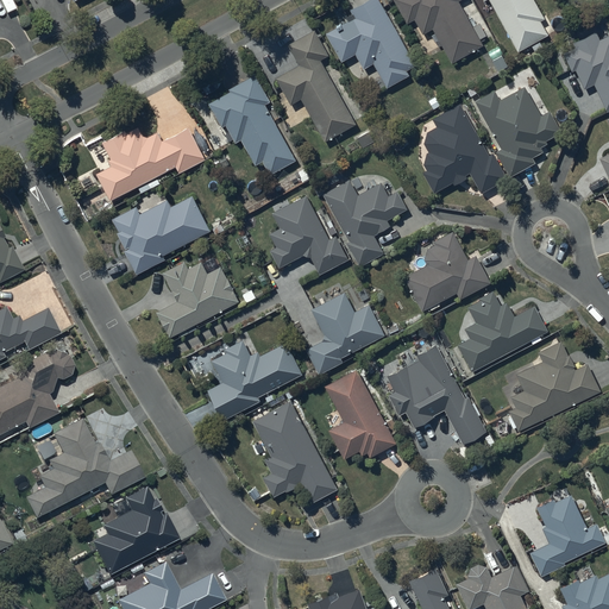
[(415,67),(380,0),(368,0),(350,10),(352,14),(345,18),(347,22),(341,25),(341,23),(336,26),(337,29),(326,33),(341,62),(356,55),(363,69),(374,63),(387,87),(408,76),(406,71),(415,67)]
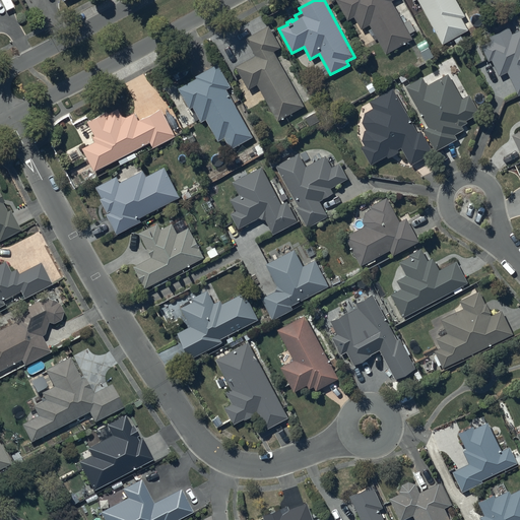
[(392,0),(335,0),(347,20),(353,16),(362,30),(370,25),(386,54),(411,39),(391,1),(392,0)]
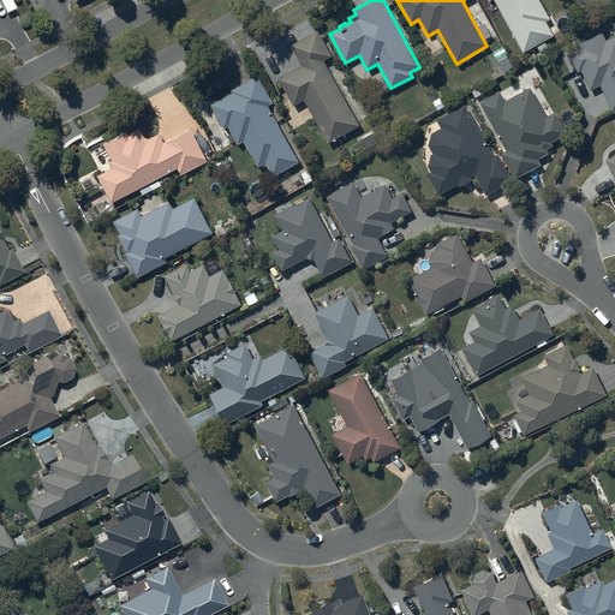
[(490,0),(495,0),(523,52),(560,33),(551,16),(549,17),(541,0),(489,0),(489,1),(490,0)]
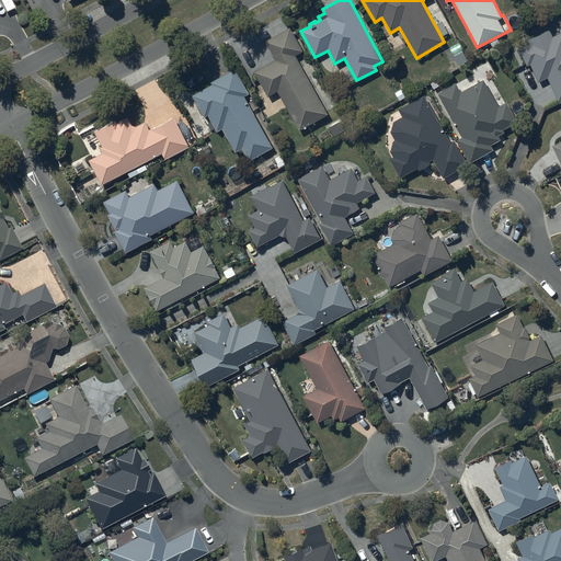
[(290,27),(265,41),(276,60),(254,71),(267,98),(278,92),(299,130),(329,115),(296,55),(302,52),(290,27)]
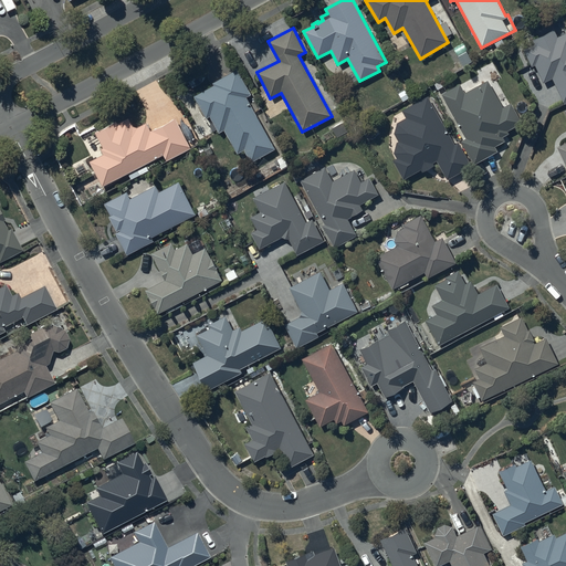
[(534,43),(523,49),(532,67),(535,65),(543,83),(553,79),(564,104),(565,103),(565,33),(558,38),(554,30),(533,40),(534,43)]
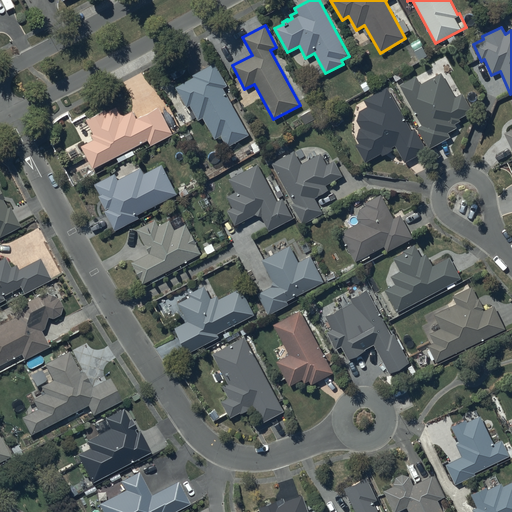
[(227,86),(214,63),(192,74),(194,77),(175,87),(186,107),(189,105),(198,121),(203,118),(214,139),(221,135),(227,147),(249,135),(223,88),(227,86)]
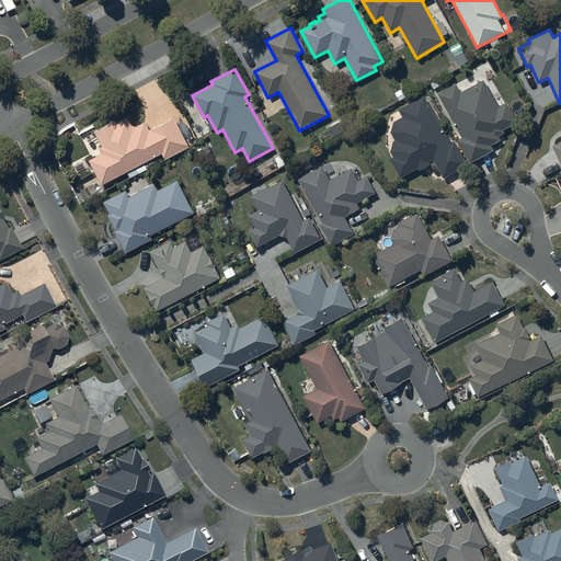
[(457,83),(438,93),(462,137),(457,140),(470,163),(493,150),(491,146),(501,139),(499,135),(505,133),(503,129),(518,122),(507,102),(499,106),(484,79),(461,92),(457,83)]
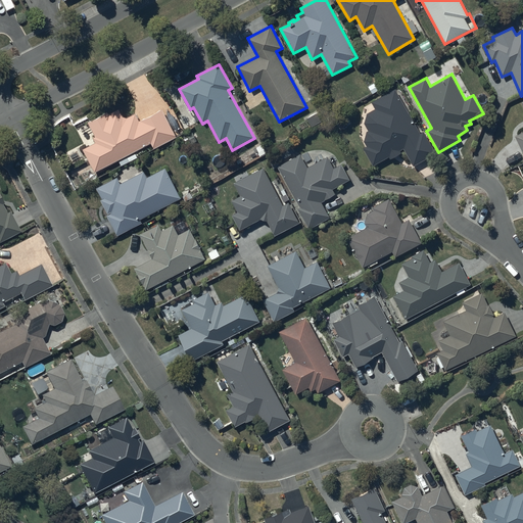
[(421,134),(395,88),(372,101),(376,108),(368,113),(365,124),(369,131),(367,132),(365,142),(368,146),(364,148),(373,165),(389,157),(390,158),(401,152),(400,150),(403,148),(414,167),(437,153),(424,132),(421,134)]
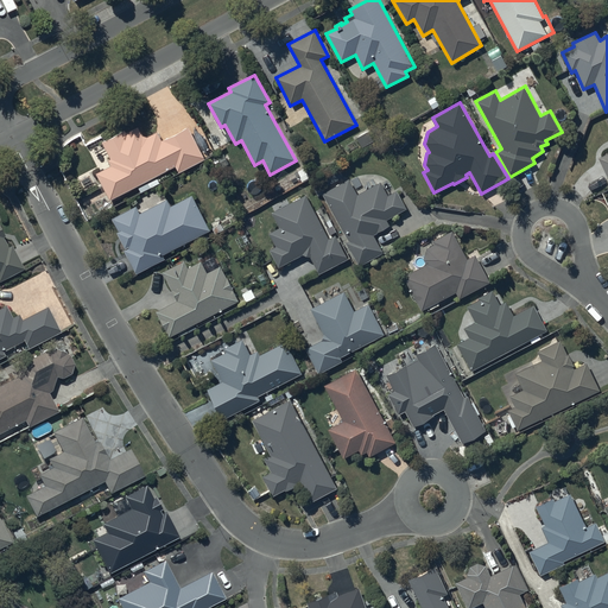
[(109,165),(95,172),(109,201),(176,169),(178,173),(206,160),(189,127),(162,140),(158,132),(149,137),(143,135),(138,127),(126,133),(120,133),(101,143),(109,159),(107,160),(109,165)]
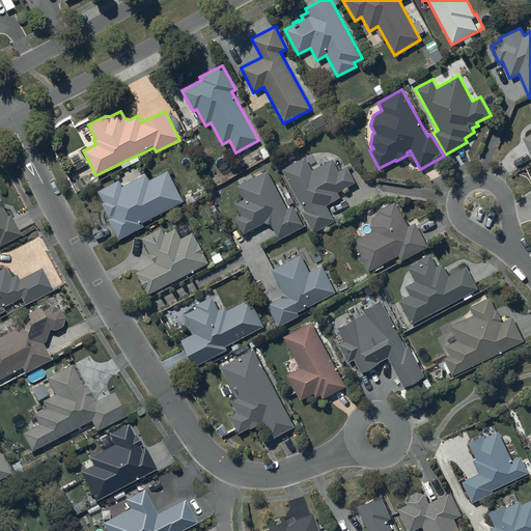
[(305,156),(281,169),(304,211),(302,212),(312,232),(334,220),(326,204),(340,197),(337,192),(355,183),(346,167),(339,171),(333,159),(312,170),(305,156)]
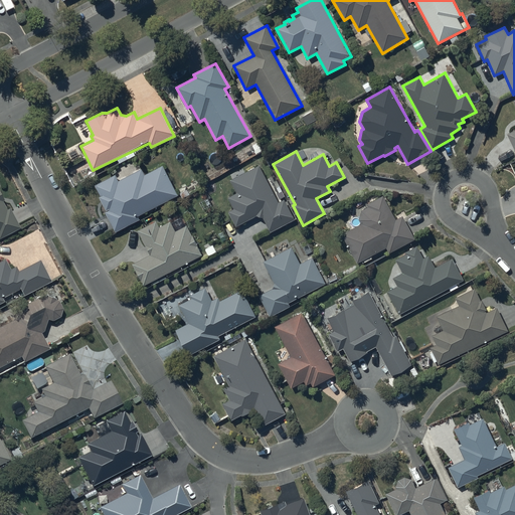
[(279,201),(259,164),(245,171),(243,168),(230,175),(232,179),(229,180),(236,193),(227,197),(233,209),(228,212),(236,226),(256,216),(264,217),(271,232),(295,219),(284,198),(279,201)]
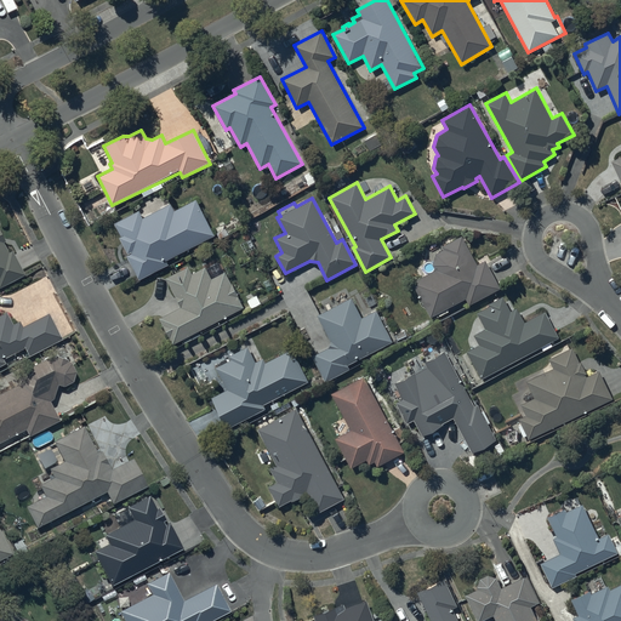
[(126,255),(140,279),(169,265),(166,261),(215,234),(195,200),(175,211),(171,203),(142,218),(138,210),(114,223),(121,237),(119,238),(129,255),(126,255)]
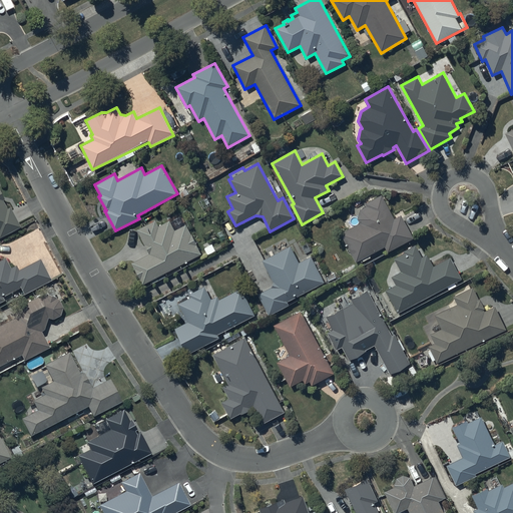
[(0,238),(21,228),(10,205),(5,207),(2,200),(3,199),(0,193),(0,238)]
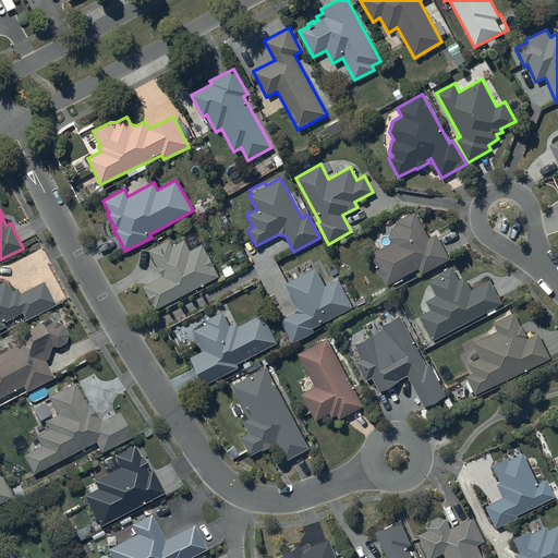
[(391,243),(372,253),(388,284),(420,268),(422,274),(449,259),(436,234),(428,238),(415,213),(398,221),(399,225),(392,228),(389,239),(391,243)]
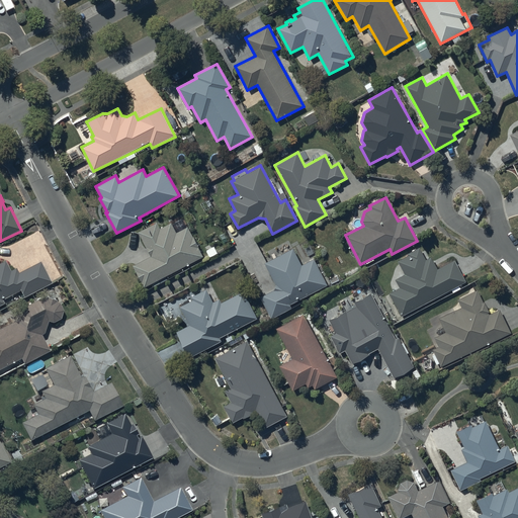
[(157,225),(141,233),(153,257),(135,266),(145,286),(204,257),(198,246),(199,246),(195,237),(193,238),(188,227),(186,228),(182,219),(160,230),(157,225)]
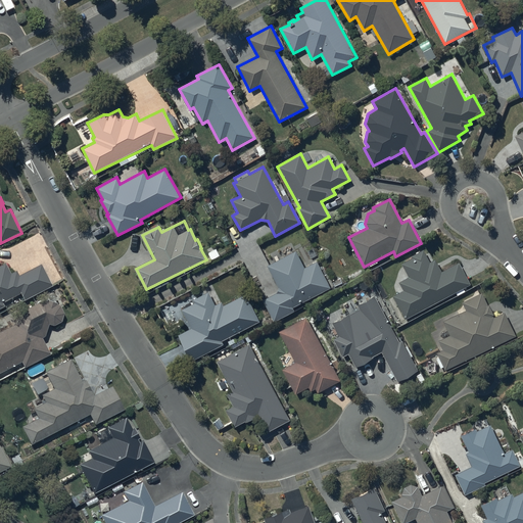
[(296,250),(268,266),(279,287),(277,293),(264,299),(274,321),(293,312),(291,307),(331,288),(317,262),(316,263),(314,257),(302,263),(296,250)]
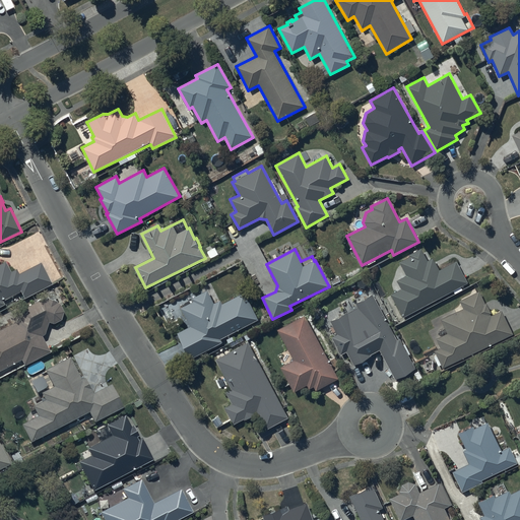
[(391,295),(403,317),(467,281),(456,261),(440,270),(434,259),(429,261),(421,249),(410,255),(411,256),(399,262),(406,275),(396,281),(401,289),(391,295)]
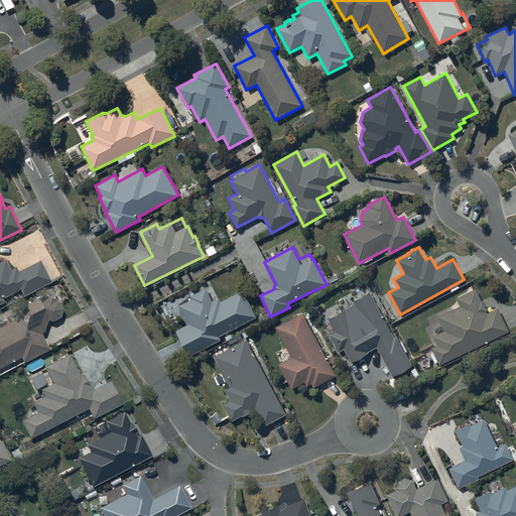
[(0,304),(3,303),(1,299),(19,290),(22,296),(50,283),(39,260),(17,271),(15,267),(9,270),(4,260),(0,262),(0,304)]
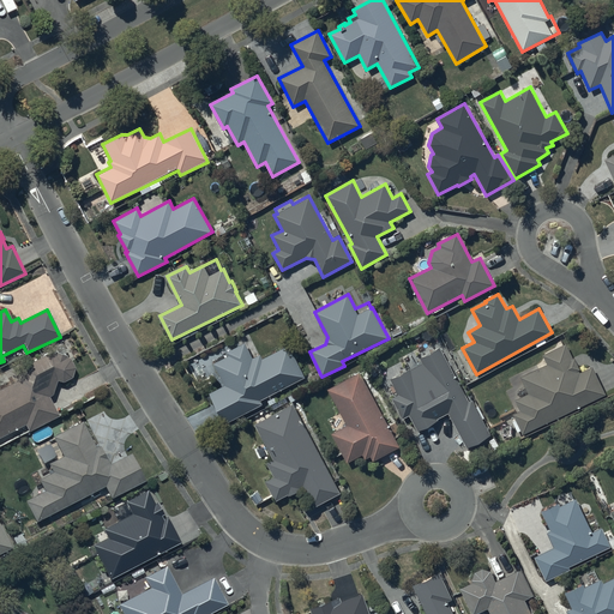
[(229,355),(215,363),(226,386),(211,393),(226,422),(262,404),(260,401),(305,378),(289,345),(263,359),(260,354),(253,359),(245,343),(228,351),(229,355)]
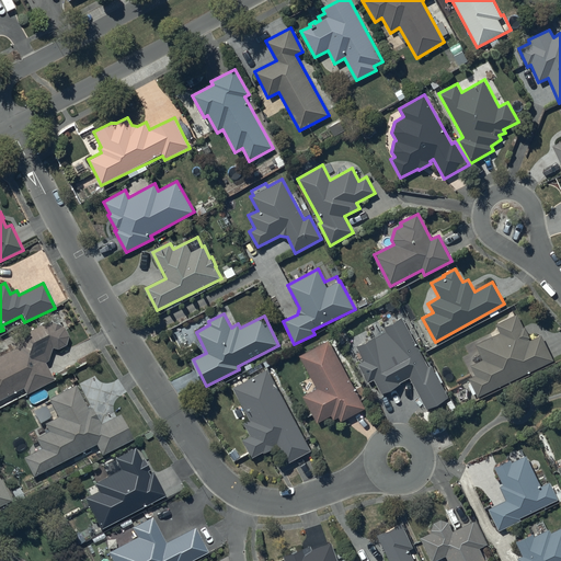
[(374,382),(380,396),(402,385),(401,384),(409,380),(425,412),(437,405),(450,399),(432,362),(428,363),(403,313),(380,325),(384,331),(353,346),(361,361),(355,364),(367,386),(374,382)]
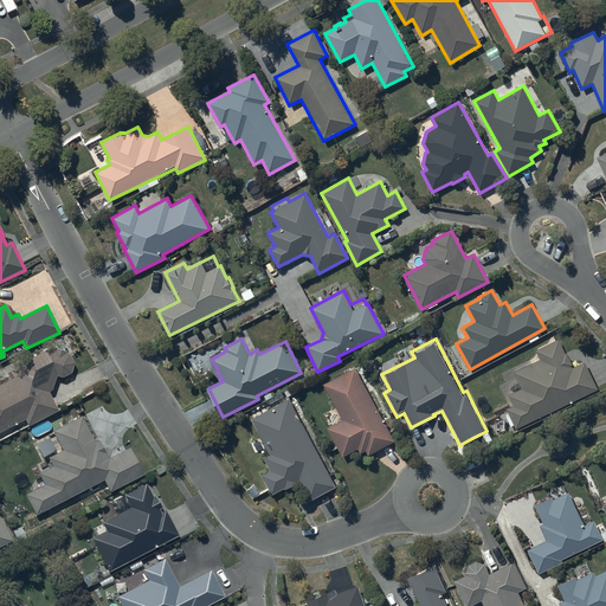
[(516,429),(598,389),(585,360),(573,366),(567,353),(566,354),(559,339),(535,350),(540,360),(514,372),(522,389),(509,395),(514,405),(507,408),(509,414),(505,416),(511,426),(514,425),(516,429)]
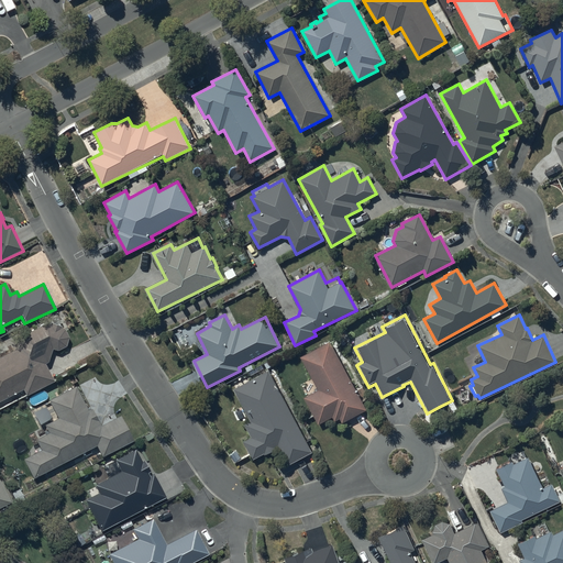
[(18,348),(0,356),(0,400),(22,390),(24,396),(53,382),(44,365),(52,350),(53,350),(54,350),(55,350),(56,350),(57,350),(58,350),(59,350),(61,349),(62,349),(63,348),(64,346),(65,345),(65,344),(66,343),(66,342),(67,341),(67,340),(67,339),(67,338),(67,337),(67,335),(67,334),(66,333),(66,332),(65,331),(65,330),(64,329),(63,329),(63,328),(62,328),(61,327),(59,327),(50,322),(22,335),(18,348)]
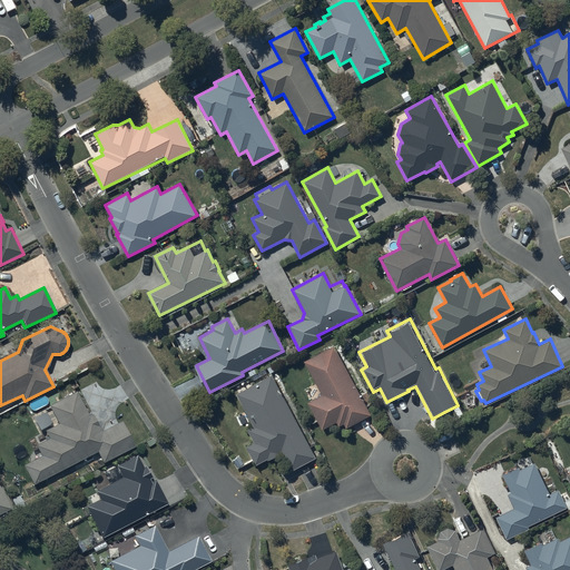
[(333,346),(304,362),(323,394),(308,402),(323,430),(336,422),(340,426),(344,424),(346,429),(372,414),(333,346)]
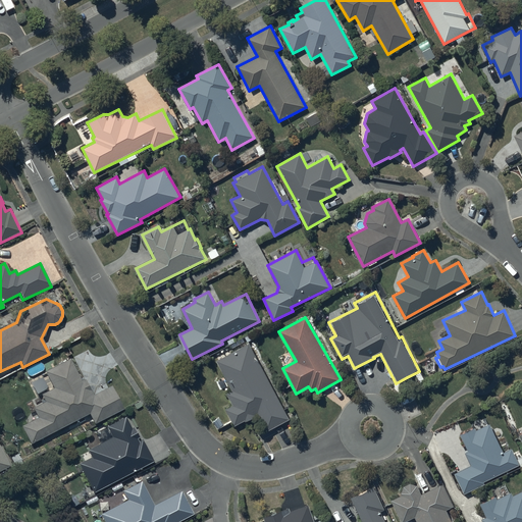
[(290,419),(249,344),(217,361),(232,390),(227,394),(233,406),(225,410),(235,426),(245,420),(246,422),(257,416),(266,431),(290,419)]
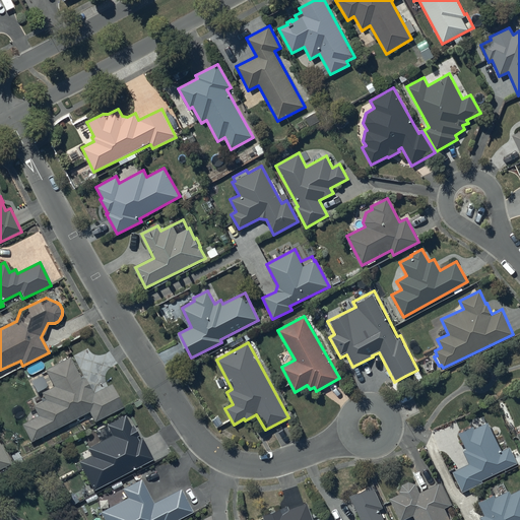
[(39,416),(22,424),(30,441),(88,413),(93,424),(124,408),(112,383),(93,392),(84,374),(80,377),(70,356),(45,370),(53,387),(42,392),(46,400),(34,406),(39,416)]
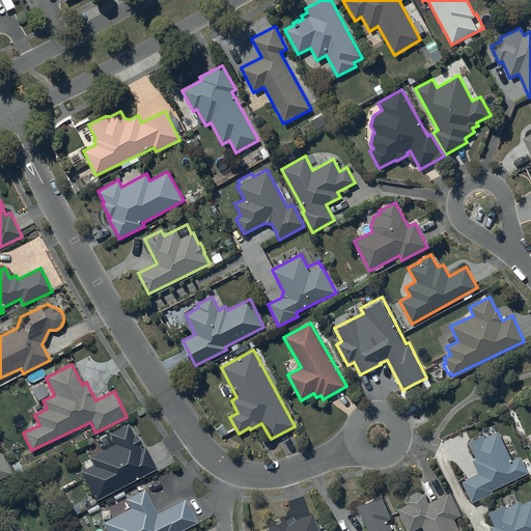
[(91,465),(80,471),(95,501),(156,470),(144,447),(140,449),(139,446),(141,445),(136,436),(134,437),(128,424),(108,435),(113,444),(88,457),(91,465)]
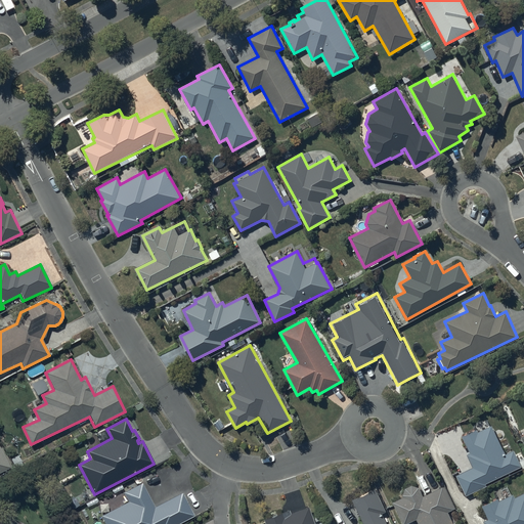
[(478,429),(461,436),(468,452),(466,453),(472,468),(456,475),(466,495),(485,486),(484,483),(522,467),(523,468),(523,467),(523,459),(520,462),(515,449),(505,453),(492,425),(479,431),(478,429)]
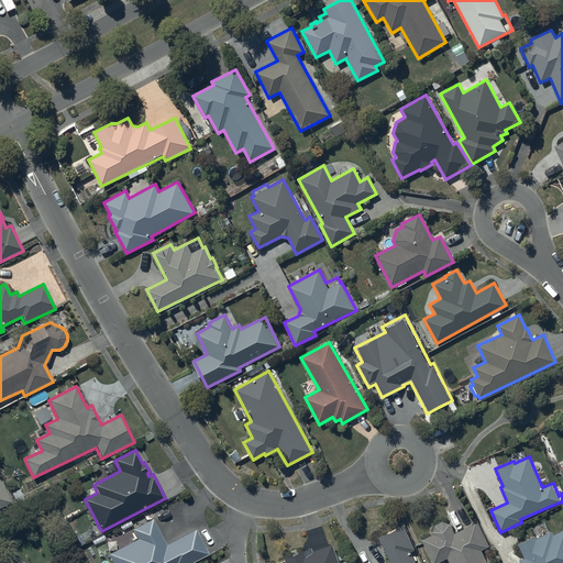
[(0,507),(10,503),(0,484),(0,507)]
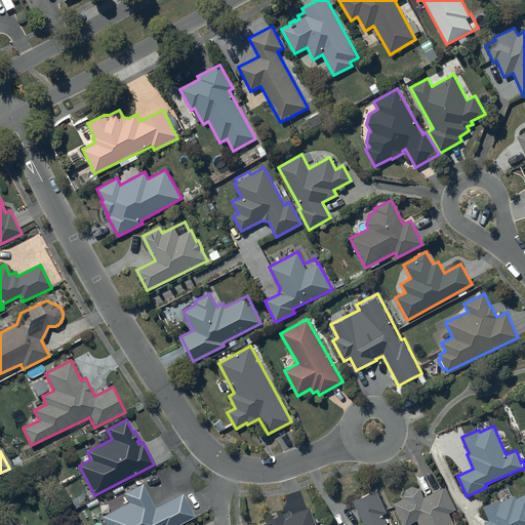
[(104,524),(178,524),(193,518),(182,494),(154,509),(142,484),(122,494),(127,503),(99,517),(104,524)]
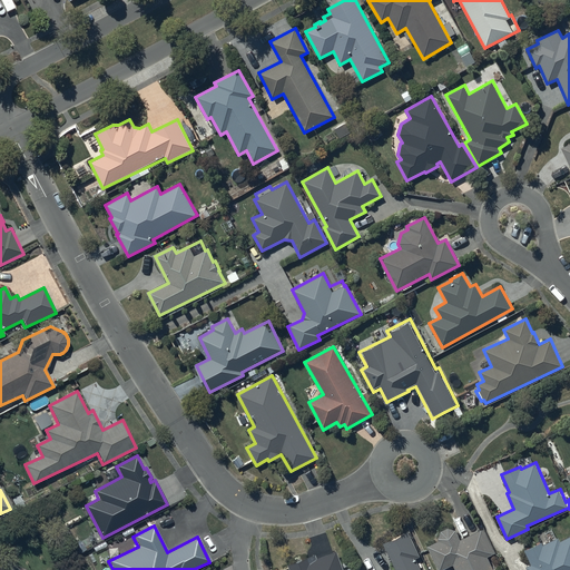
[(439,569),(441,569),(452,564),(454,569),(492,569),(487,558),(495,553),(483,529),(463,539),(460,539),(457,531),(448,528),(440,531),(438,539),(439,541),(428,546),(439,569)]
